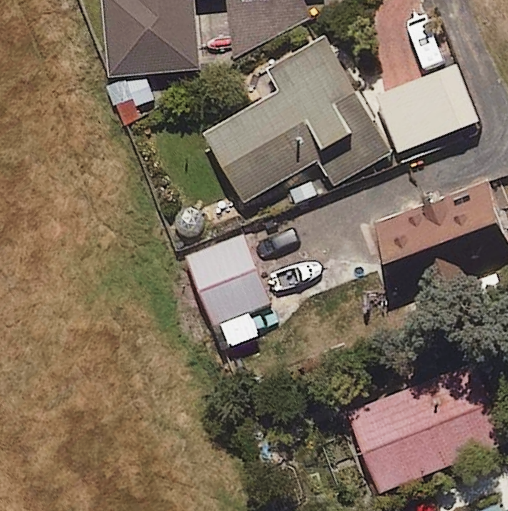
[(100,0),(106,78),(138,76),(138,75),(154,73),(199,70),(193,0),(220,0),(229,57),(311,26),(300,0),(100,0)]
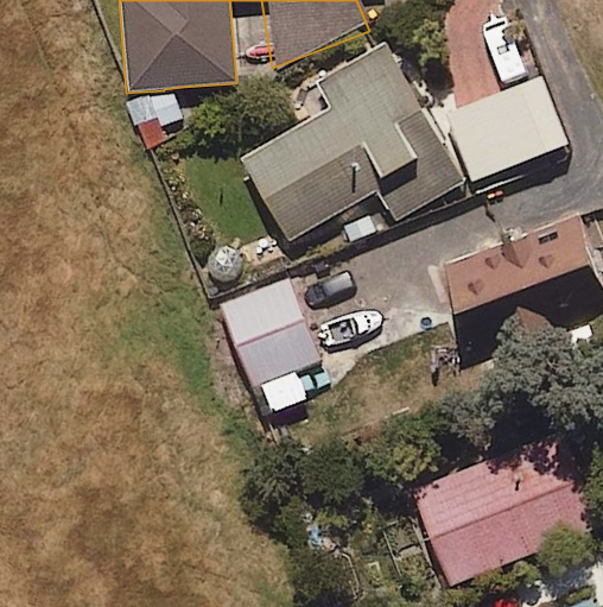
[(245,157),(291,240),(332,216),(349,246),(381,227),(365,198),(376,191),(393,220),(462,182),(385,45),(316,84),(330,109),(245,157)]
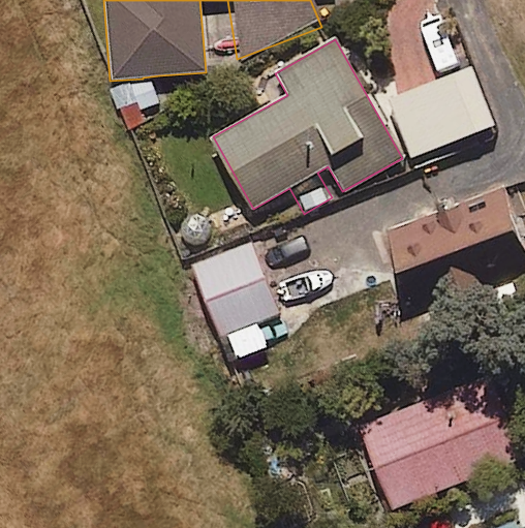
[(493,123),(470,65),(388,97),(410,155),(493,123)]
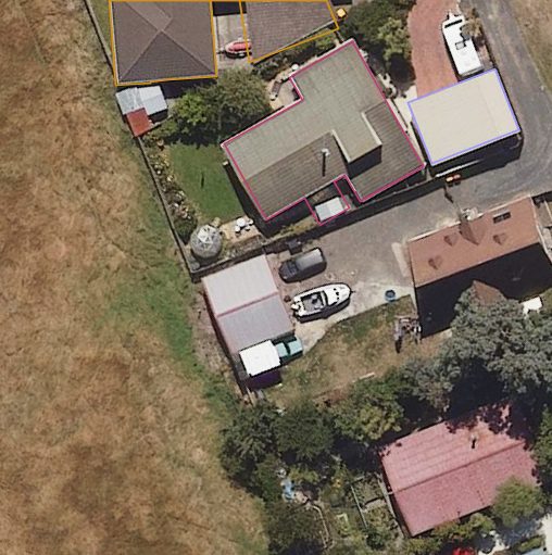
[(150,118),(163,116),(159,85),(136,88),(113,92),(120,135),(152,130),(150,118)]
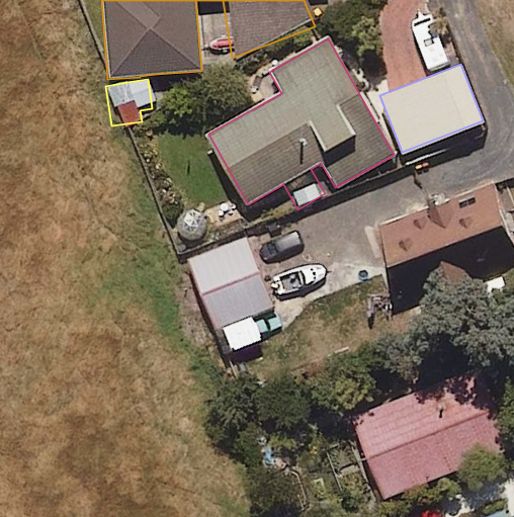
[(507,227),(489,182),(373,227),(391,272),(507,227)]
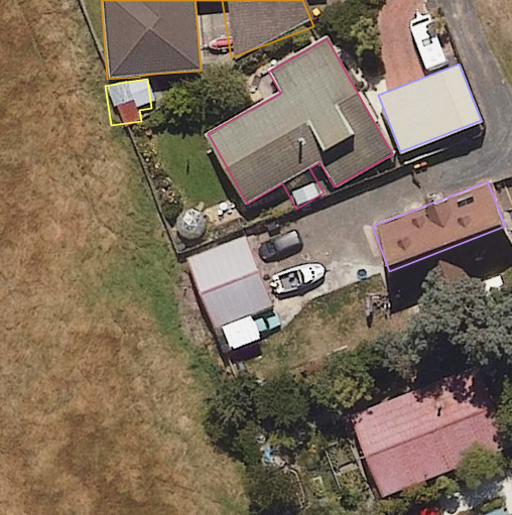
[(250,315),(271,306),(244,237),(187,260),(225,353),(259,339),(250,315)]
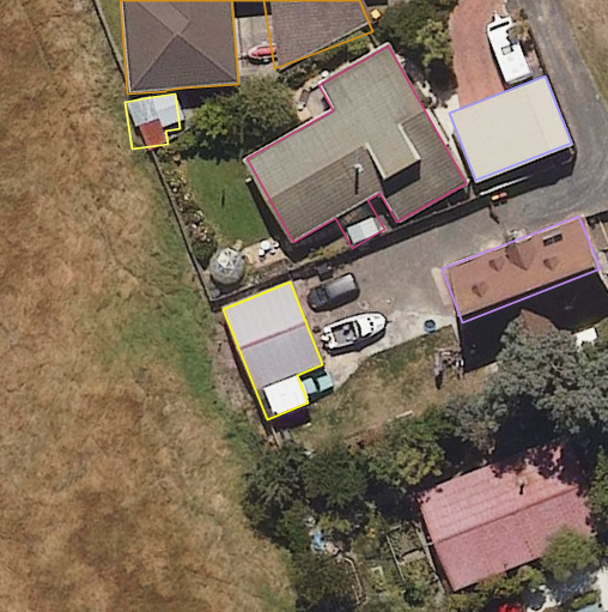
[(605,532),(566,434),(409,495),(449,594),(605,532)]
